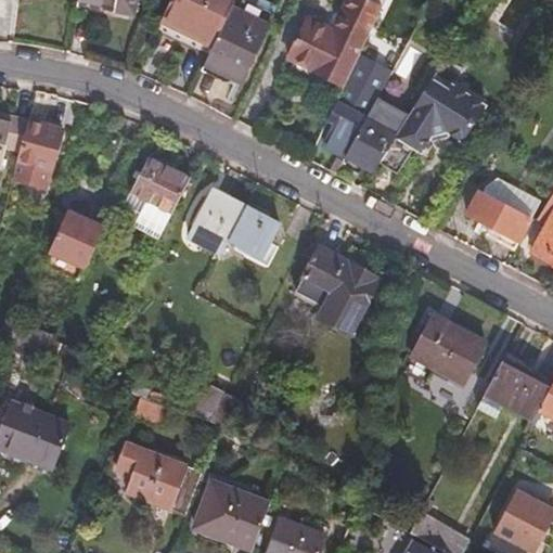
[(84,0),(82,3),(138,14),(141,0),(84,0)]
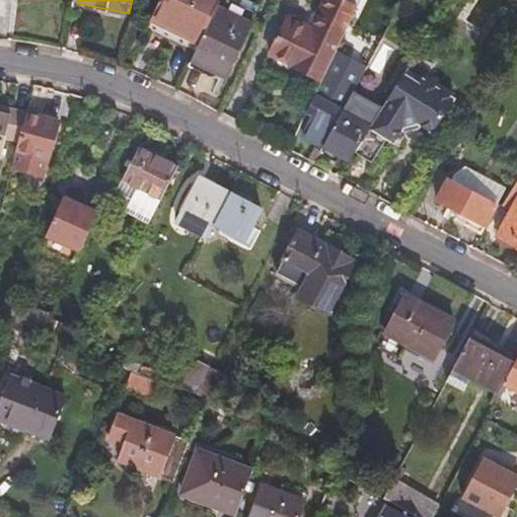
[(161,0),(152,19),(175,31),(178,25),(203,37),(219,4),(220,0),(161,0)]
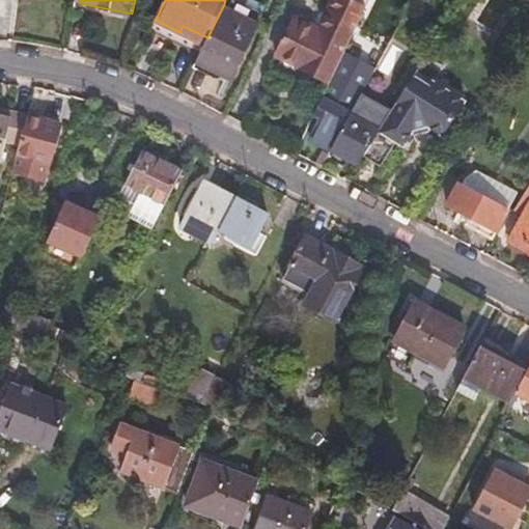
[(334,74),(343,54),(369,0),(335,0),(319,29),(297,19),(278,55),(310,73),(315,64),(334,74)]
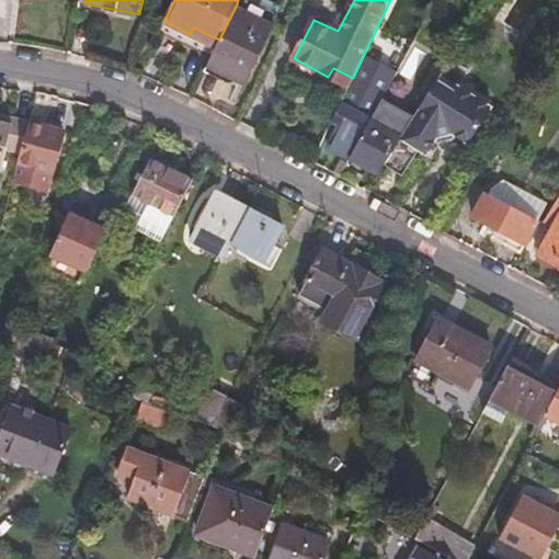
[(214,50),(208,63),(246,81),(273,23),(237,4),(219,40),(216,46),(214,50)]
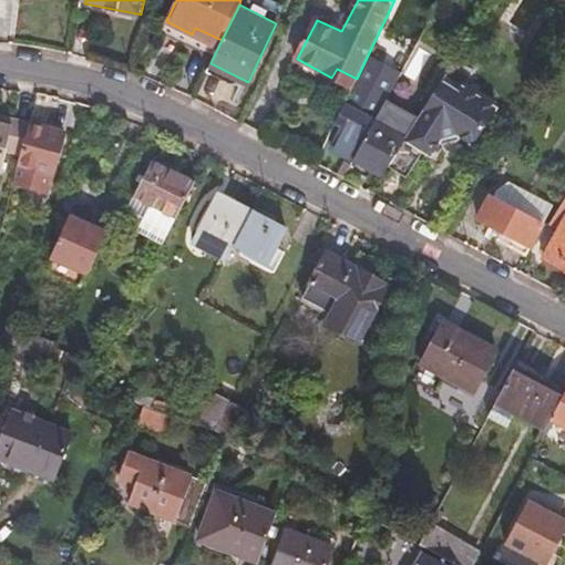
[(166,21),(164,24),(216,51),(218,47),(222,40),(195,28),(192,34),(166,21)]
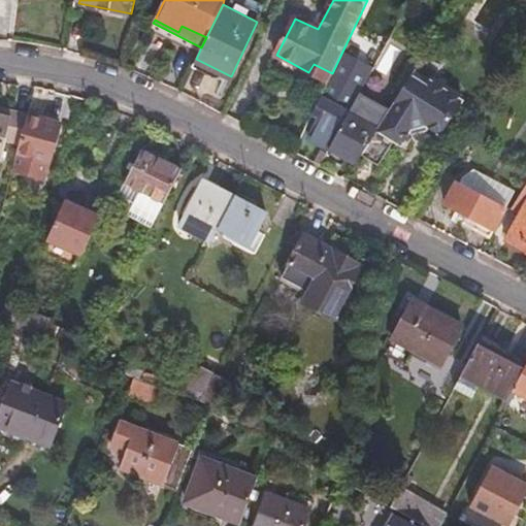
[(387,72),(400,46),(391,42),(377,67),(387,72)]
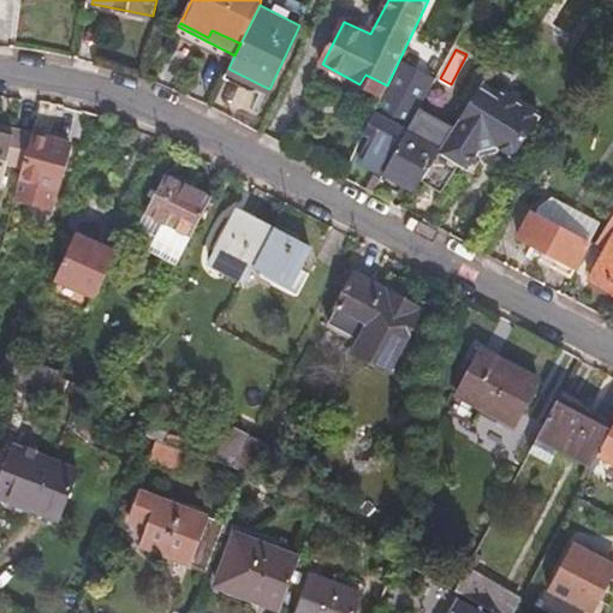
[(358,160),(382,173),(408,130),(390,119),(396,109),(392,107),(411,70),(398,63),(387,85),(381,96),(365,129),(372,131),(358,160)]
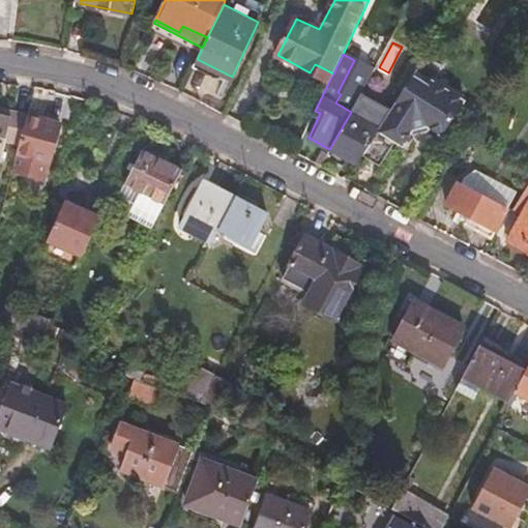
[(310,72),(328,83),(333,74),(315,64),(310,72)]
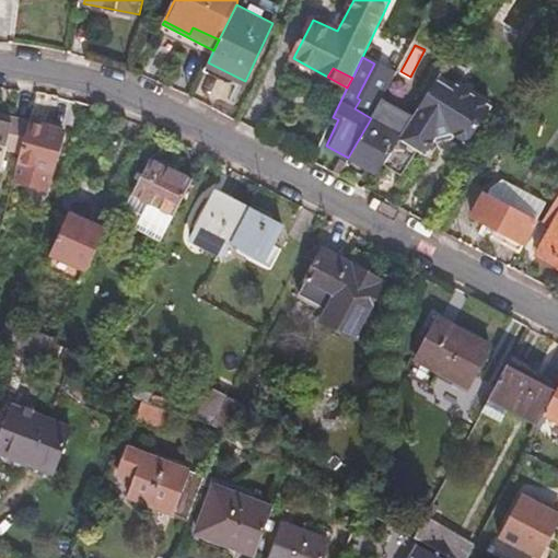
[(492,104),(458,82),(456,88),(439,77),(415,115),(384,163),(404,175),(419,149),(427,153),(438,136),(454,132),(469,142),(492,104)]
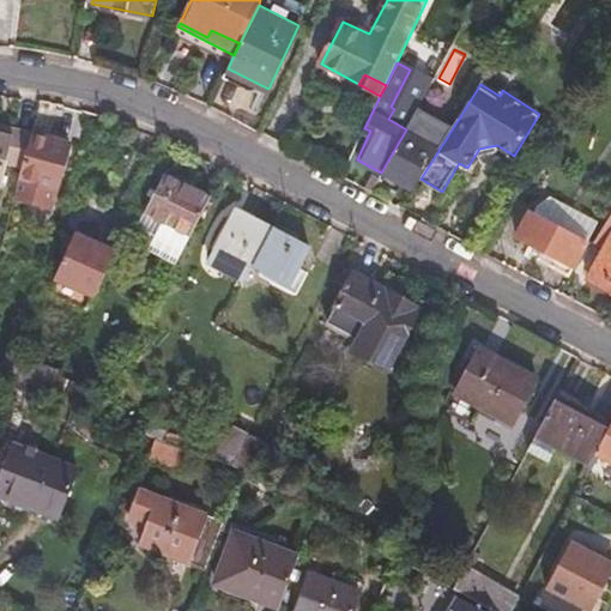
[(381,173),(412,191),(421,179),(454,126),(418,107),(406,129),(381,173)]
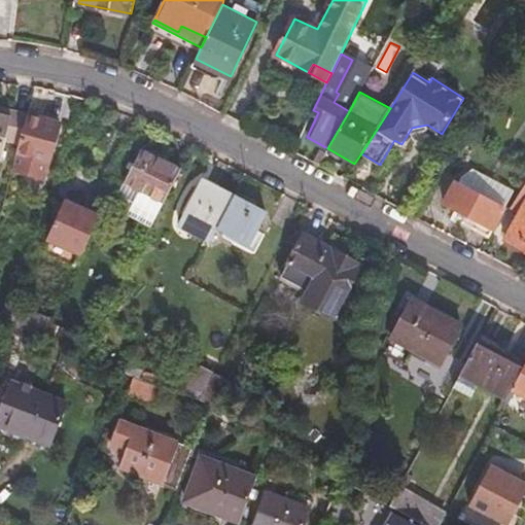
[(0,107),(0,152),(4,142),(21,147),(30,116),(0,107)]
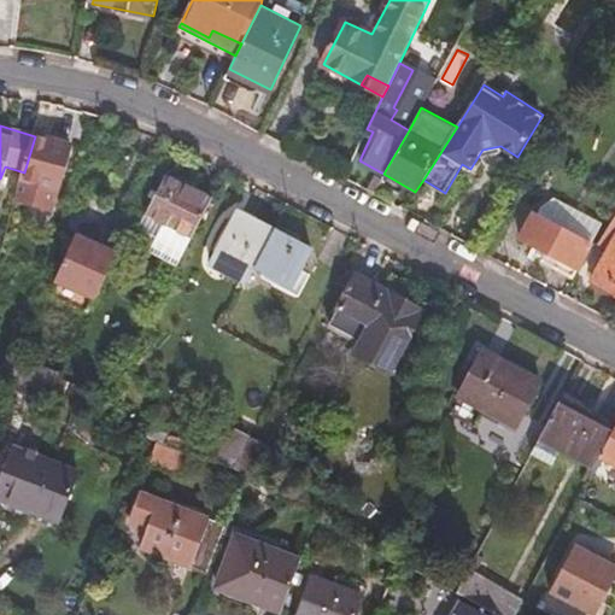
[(71,148),(35,136),(24,173),(21,182),(58,192),(71,148)]
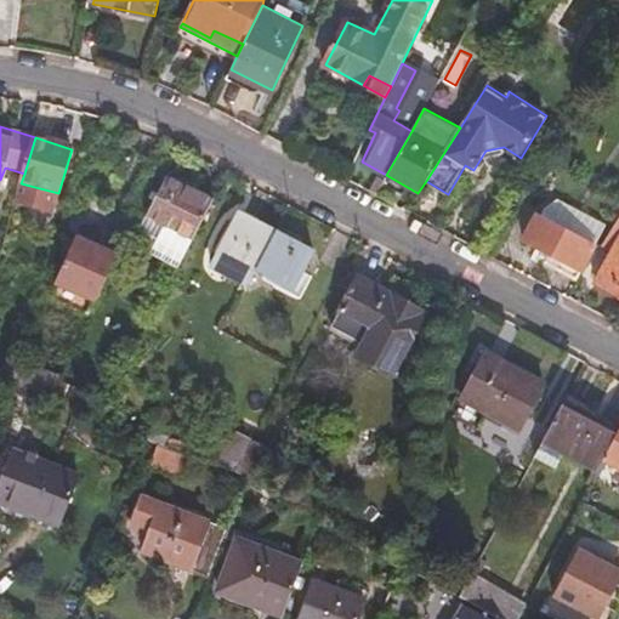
[(179,265),(216,194),(172,170),(134,240),(179,265)]
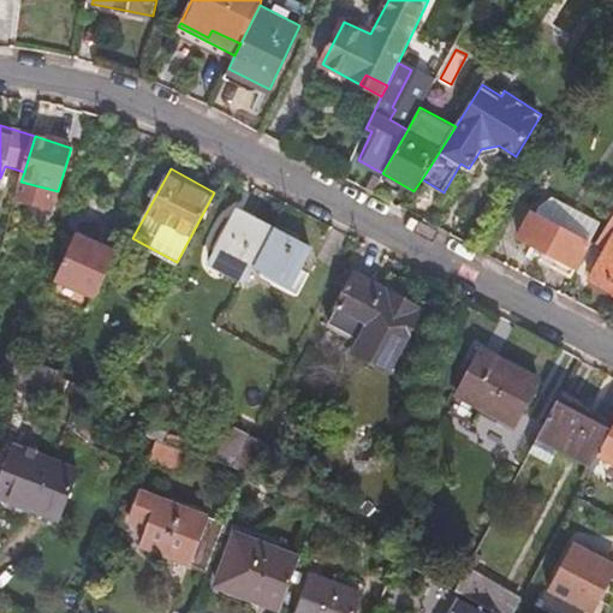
[(542,204),(537,213),(590,242),(601,222),(554,196),(542,204)]
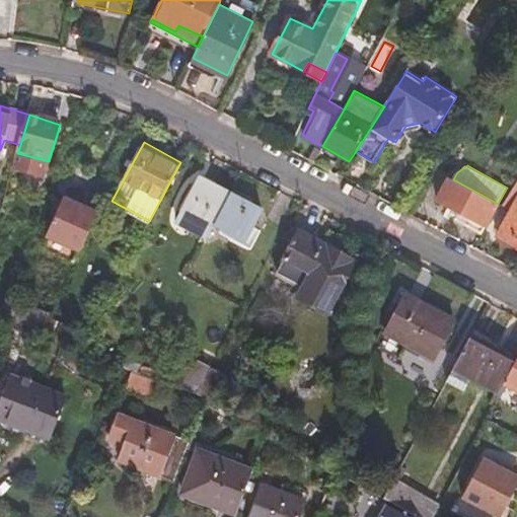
[(218,213),(230,191),(202,175),(176,221),(206,237),(215,220),(218,213)]
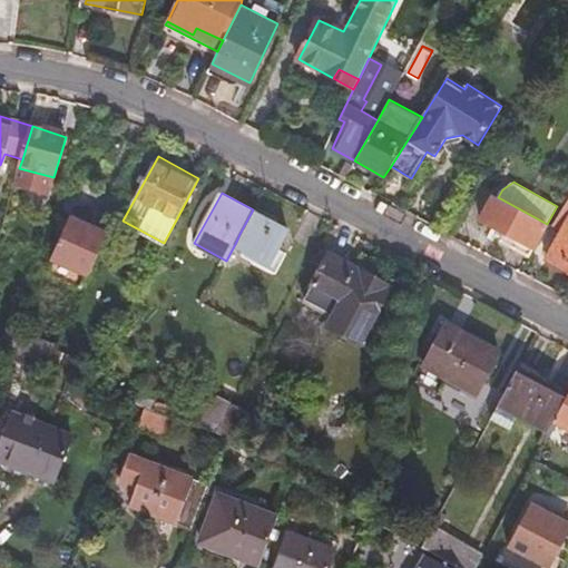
[(530,254),(547,224),(498,197),(495,195),(482,218),(505,232),(501,238),(530,254)]
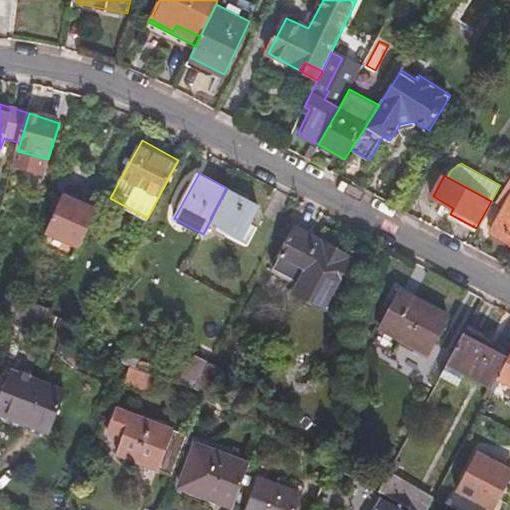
[(509,179),(501,193),(509,198),(509,203),(494,232),(509,240),(509,179)]
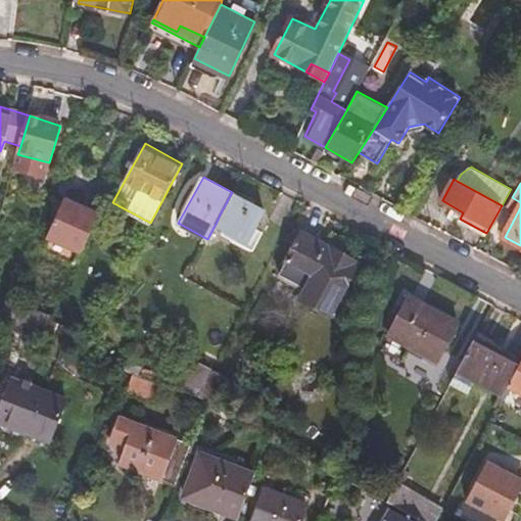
[(76,264),(106,197),(84,187),(80,194),(69,189),(45,249),(76,264)]
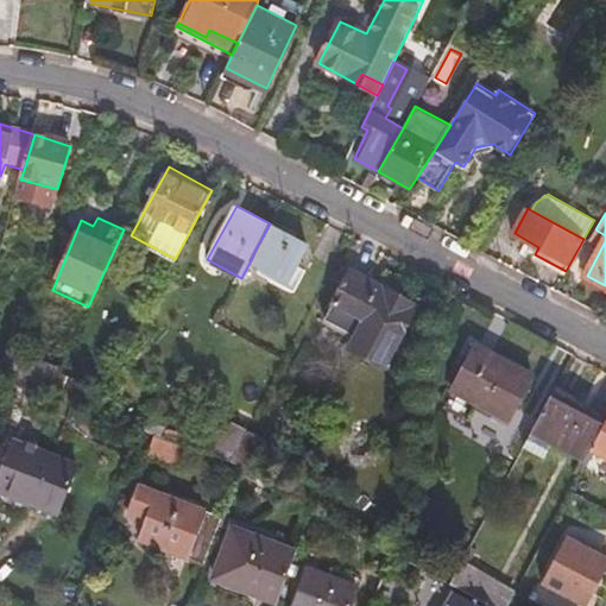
[(278,218),(273,225),(290,234),(295,227),(278,218)]
